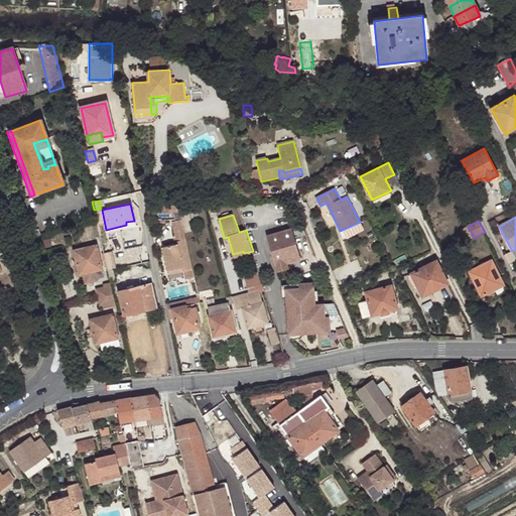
[(277,271),(288,268),(287,263),(298,260),(300,260),(295,240),(293,240),(290,229),(269,235),(271,246),(270,246),(277,271)]
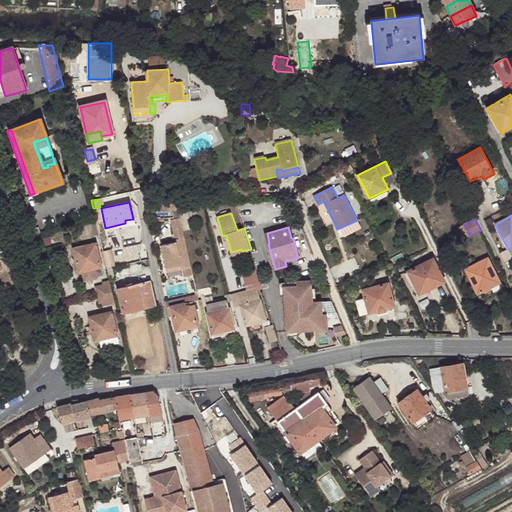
[(34,237),(40,236),(37,228),(31,230),(34,237)]
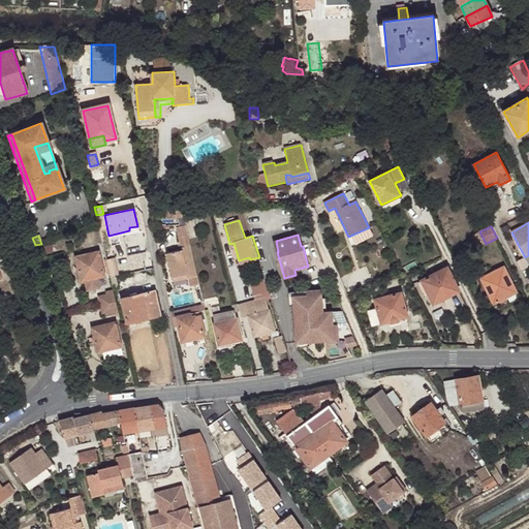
[(197,273),(190,241),(179,244),(179,247),(165,250),(169,275),(185,272),(186,276),(197,273)]
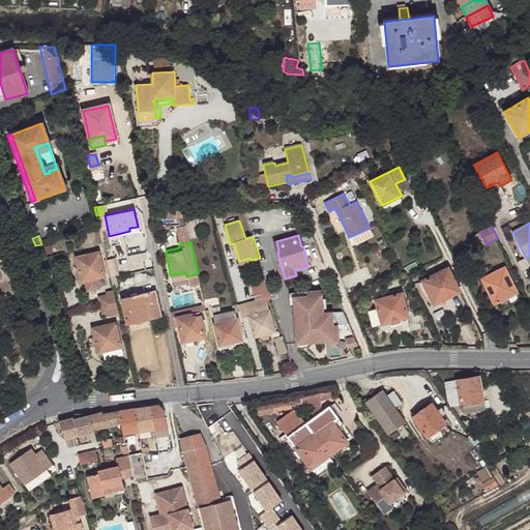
[(105,277),(99,253),(76,258),(81,278),(80,281),(80,283),(81,284),(83,284),(84,282),(87,292),(100,289),(98,278),(105,277)]
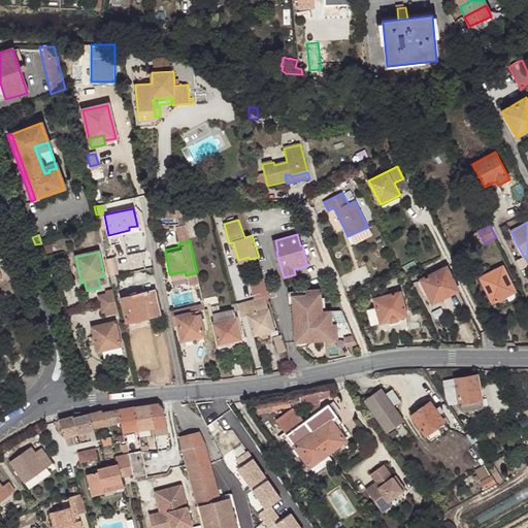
[(249,257),(238,260),(240,265),(259,260),(259,257),(250,259),(249,257)]
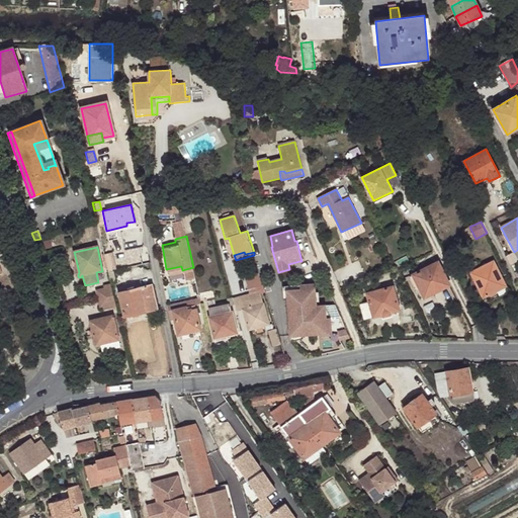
[(110,253),(104,255),(106,265),(113,264),(110,253)]
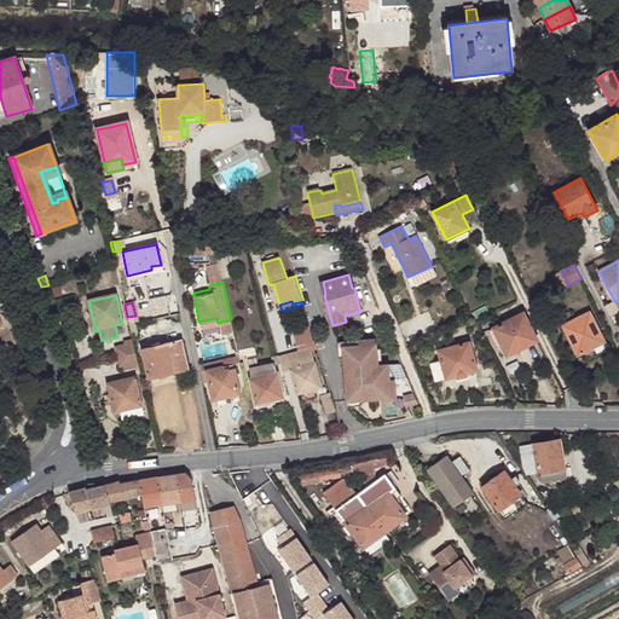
[(563,325),(571,342),(576,340),(583,353),(585,352),(589,353),(594,351),(595,347),(606,341),(590,311),(563,325)]
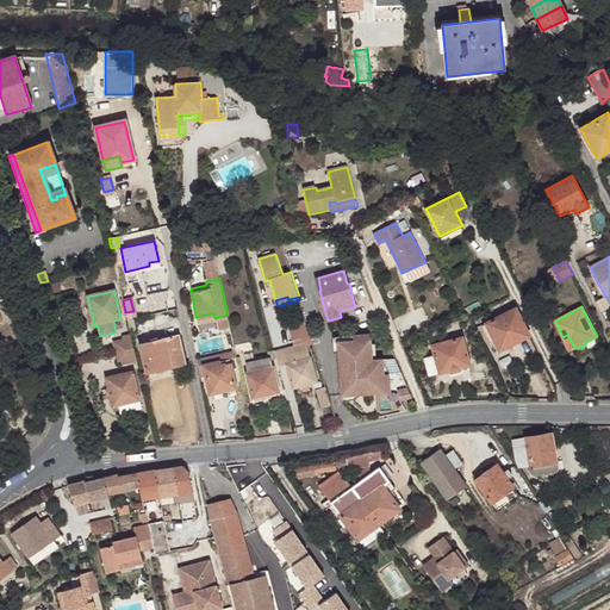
[(529,336),(516,309),(487,323),(500,350),(529,336)]
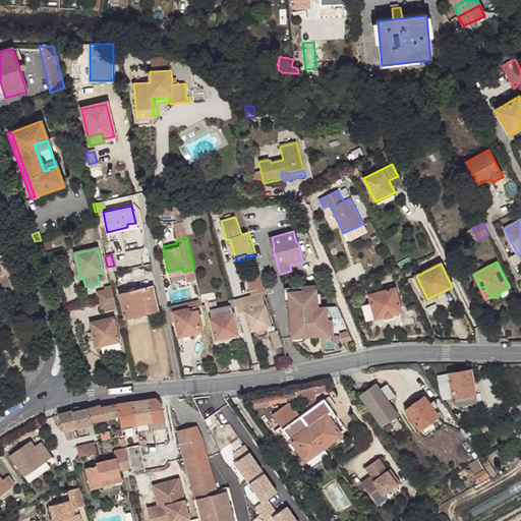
[(246,279),(250,295),(262,292),(267,290),(262,275),(246,279)]
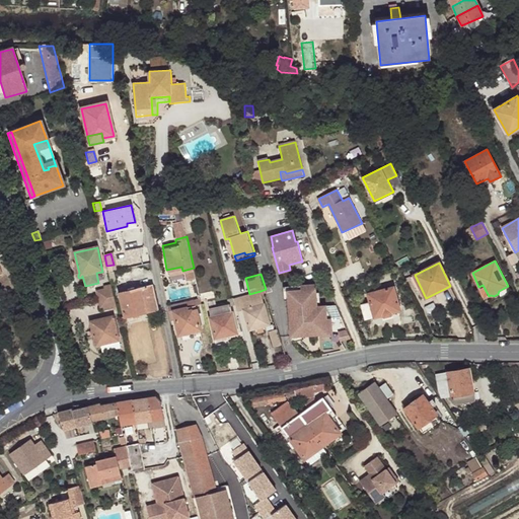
[(146,287),(143,278),(123,282),(124,292),(119,293),(125,316),(157,309),(152,286),(146,287)]
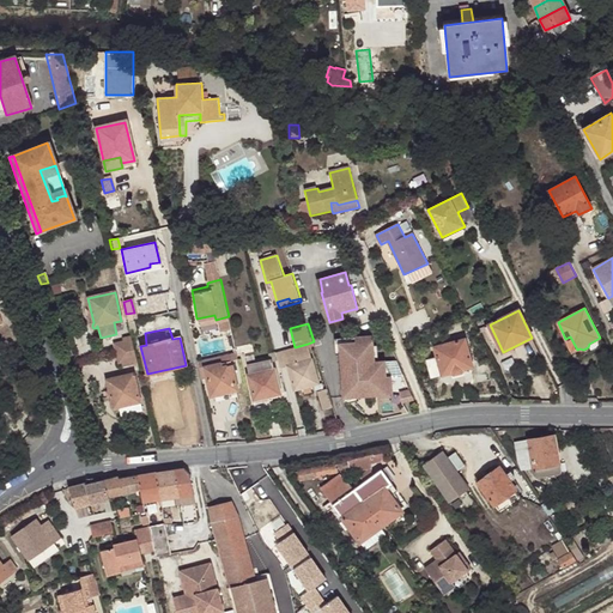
[(384,360),(374,362),(372,335),(356,337),(356,341),(340,343),(344,396),(392,393),(390,375),(386,375),(384,360)]
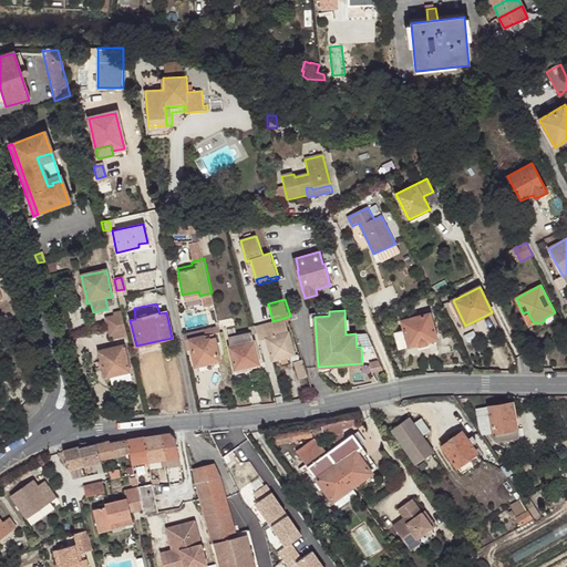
[(104,318),(106,327),(124,323),(122,311),(112,313),(112,317),(104,318)]
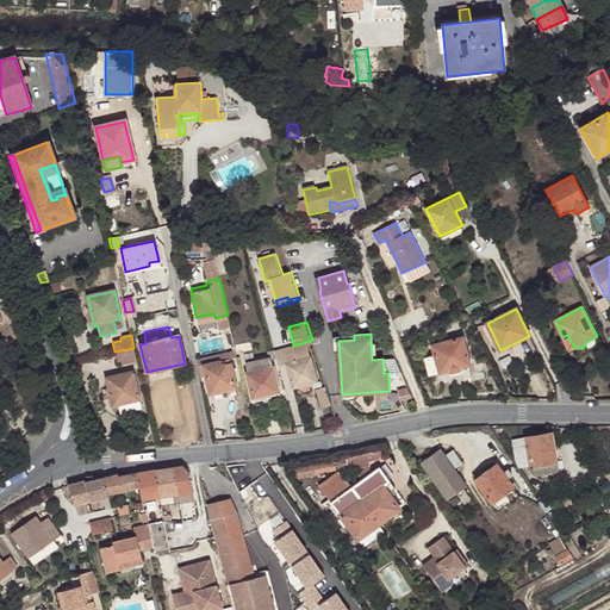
[(567,335),(562,337),(568,350),(574,348),(567,335)]
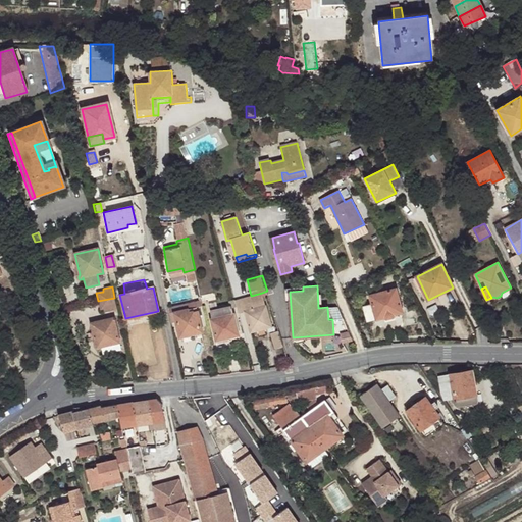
[(403,312),(397,290),(370,296),(372,305),(364,307),(367,321),(382,317),(386,318),(395,317),(397,314),(403,312)]
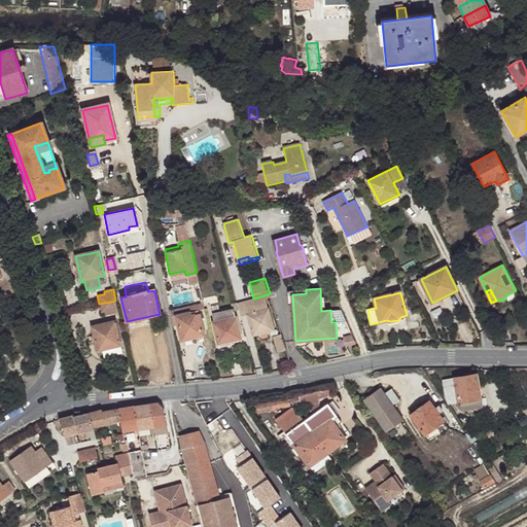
[(265,295),(253,299),(243,301),(252,336),(260,334),(267,331),(274,329),(265,295)]
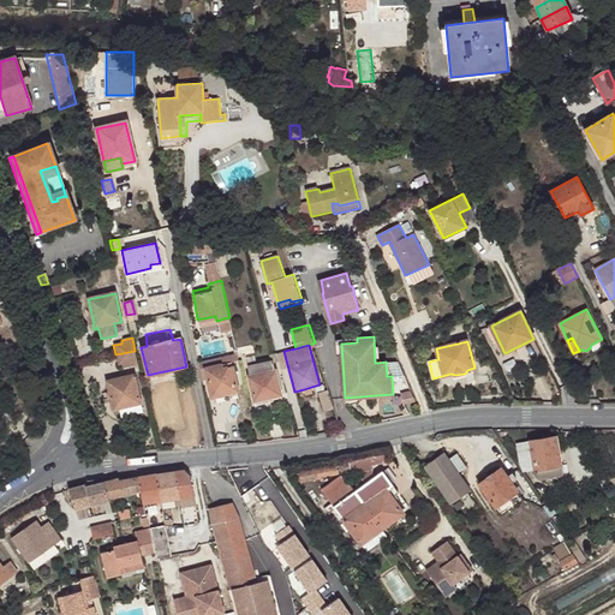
[(127,368),(138,365),(135,351),(115,354),(119,366),(126,364),(127,368)]
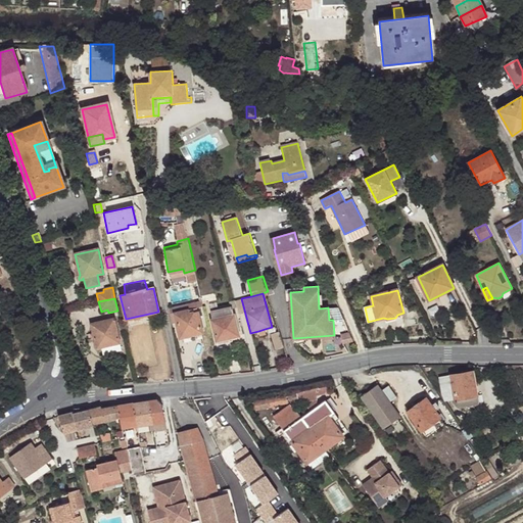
[(241,298),(235,300),(239,314),(239,316),(245,314),(241,298)]
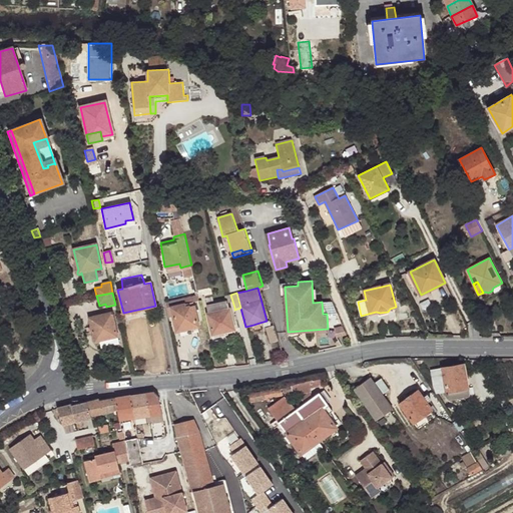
[(234,308),(230,295),(225,296),(226,302),(228,309),(229,309),(234,308)]
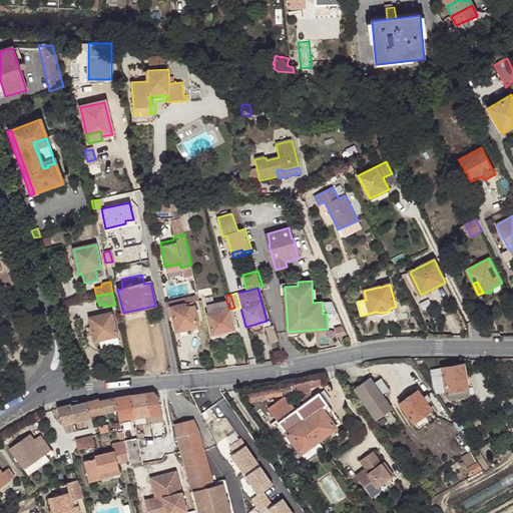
[(228,309),(226,302),(207,306),(209,313),(207,314),(212,335),(214,334),(229,331),(234,330),(229,309),(228,309)]
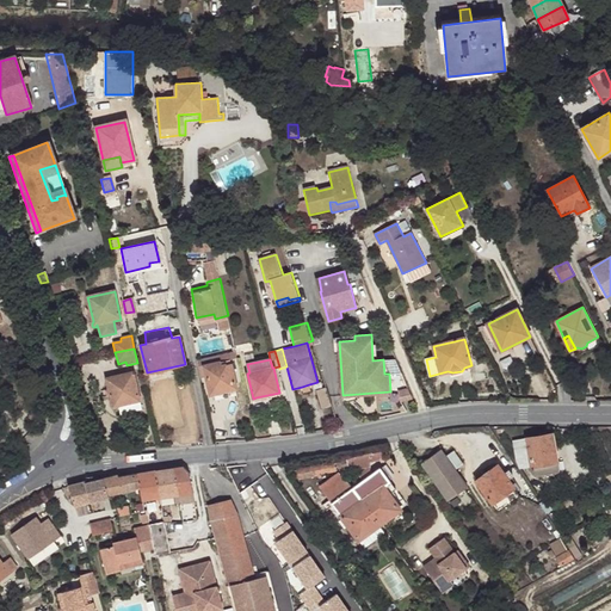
[(222,362),(204,365),(211,394),(220,393),(238,389),(232,364),(223,365),(222,362)]
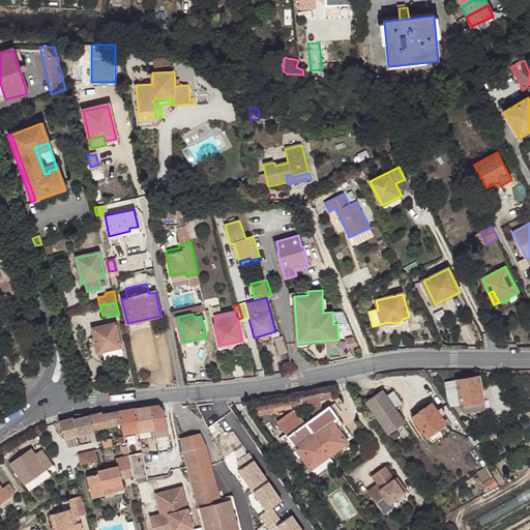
[(102,352),(121,348),(115,323),(91,328),(96,349),(96,350),(95,350),(95,351),(96,352),(96,353),(97,353),(97,354),(98,354),(99,354),(99,353),(100,353),(102,352)]
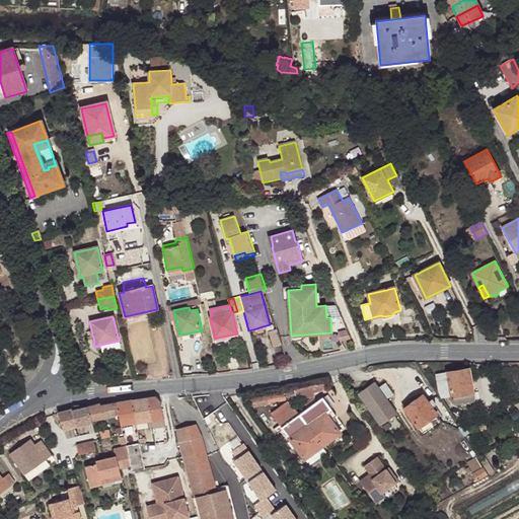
[(275,346),(282,345),(278,328),(271,330),(275,346)]
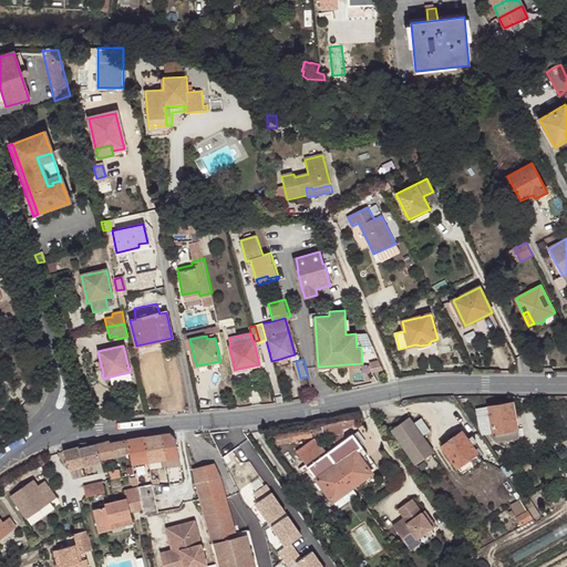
[(220,361),(204,364),(205,370),(222,368),(220,361)]
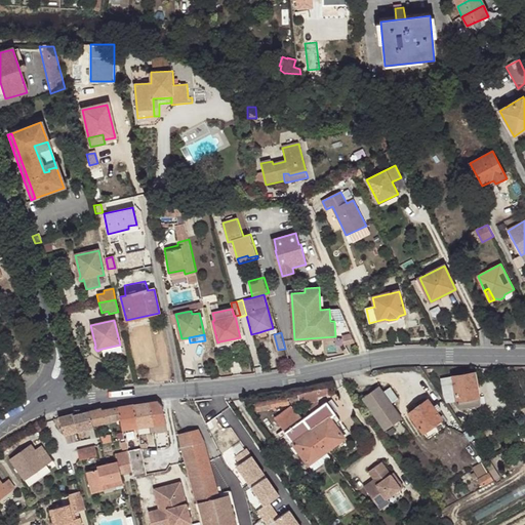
[(122,352),(120,345),(102,349),(104,357),(122,352)]
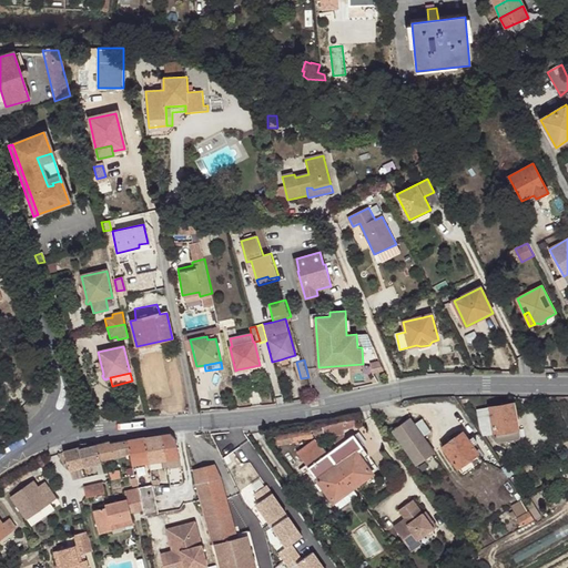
[(519,439),(514,403),(489,407),(494,434),(499,443),(519,439)]
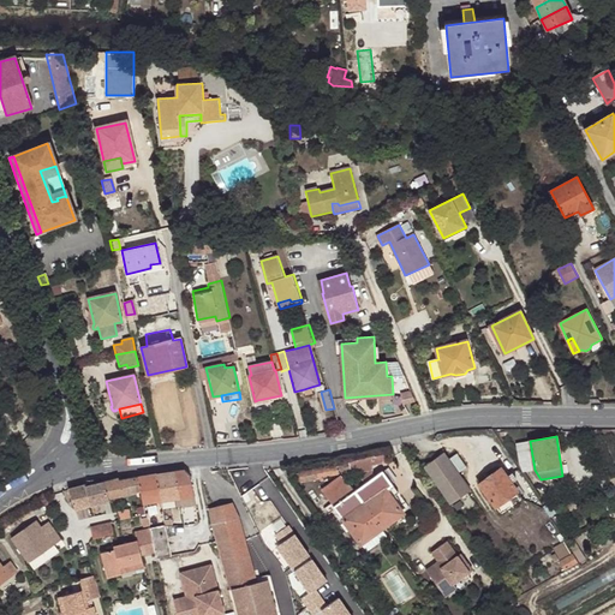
[(470,490),(443,454),(424,467),(449,503),(470,490)]
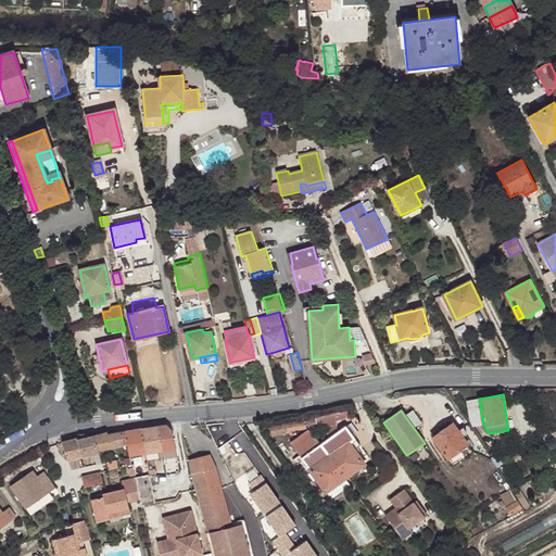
[(325,416),(316,418),(318,425),(319,429),(337,425),(338,425),(337,419),(336,413),(325,416)]
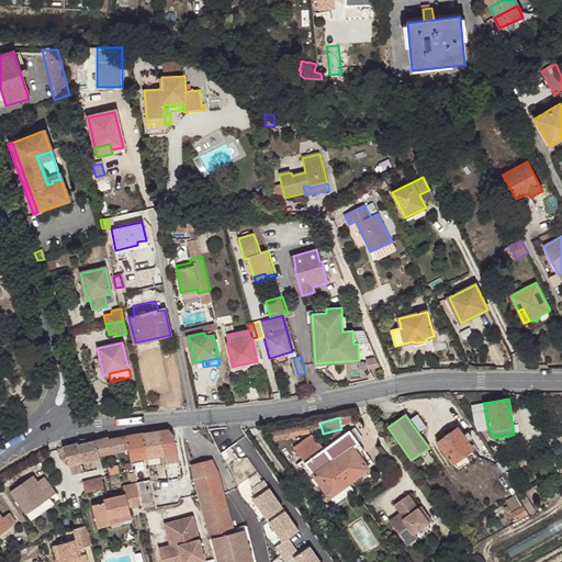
[(319,423),(311,425),(313,433),(322,429),(319,423)]
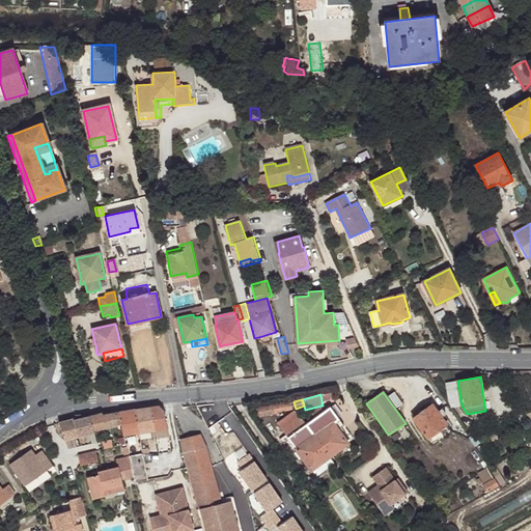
[(292,410),(291,402),(258,409),(259,416),(292,410)]
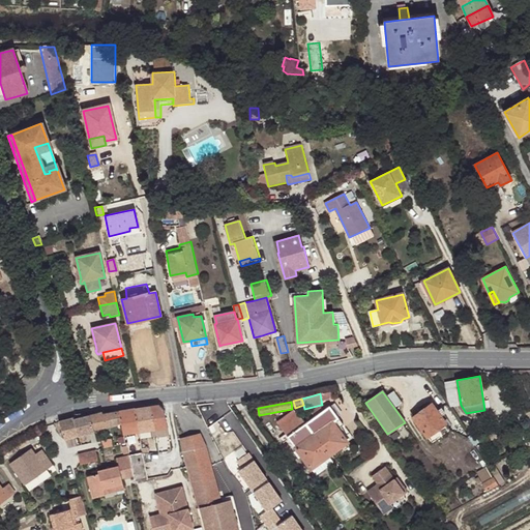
[(446,423),(433,403),(413,417),(427,437),(446,423)]
